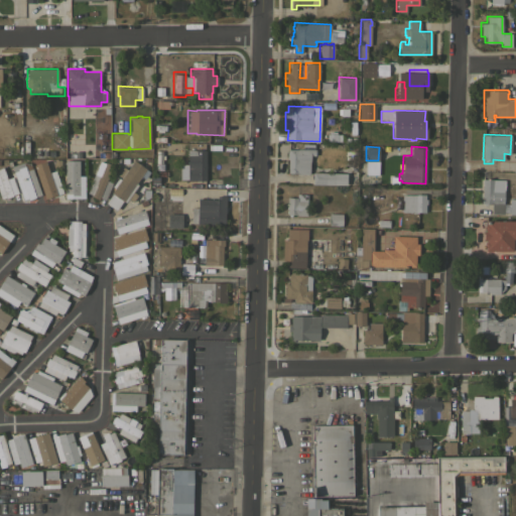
[(315,149),(314,155),(310,155),(310,160),(309,160),(309,173),(287,172),(287,159),(286,158),(287,150),(288,148),(296,149),(298,148),(315,149)]
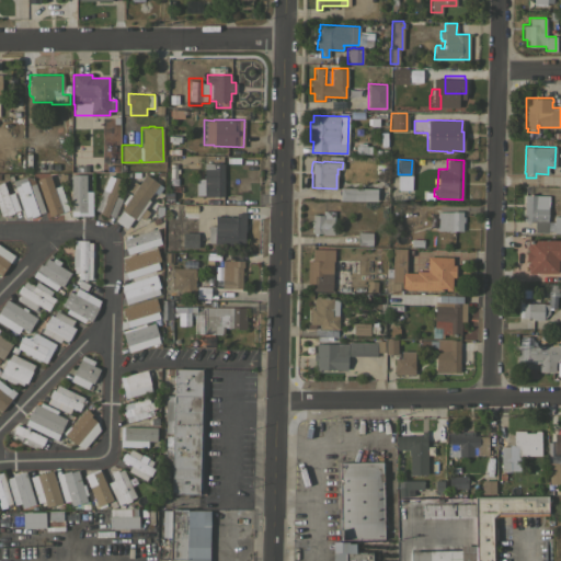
[(204,162),(222,162),(222,196),(204,196),(204,162)]
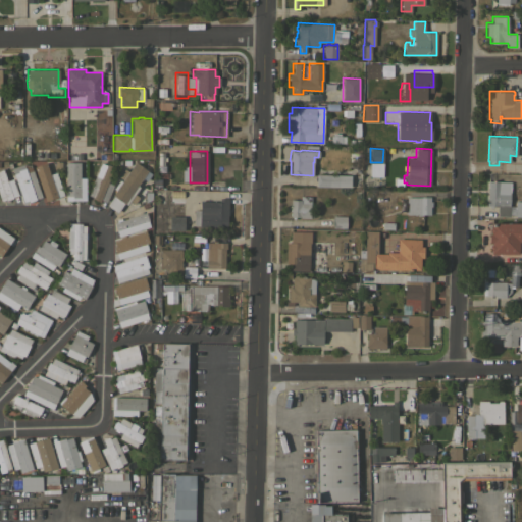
[(64,197),(46,203),(45,198),(44,199),(33,166),(46,162),(46,163),(52,161),(64,197)]
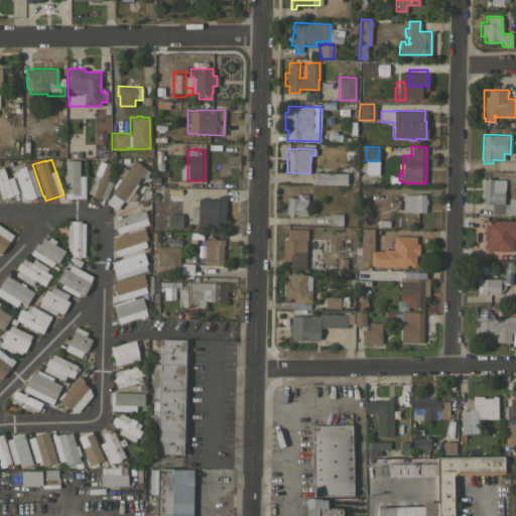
[(136,182),(138,184),(133,191),(137,195),(132,202),(128,199),(125,203),(122,201),(115,210),(105,203),(112,192),(111,192),(114,187),(112,186),(118,177),(120,178),(121,177),(117,174),(123,166),(126,169),(129,165),(129,164),(131,161),(132,162),(133,159),(146,168),(136,182)]
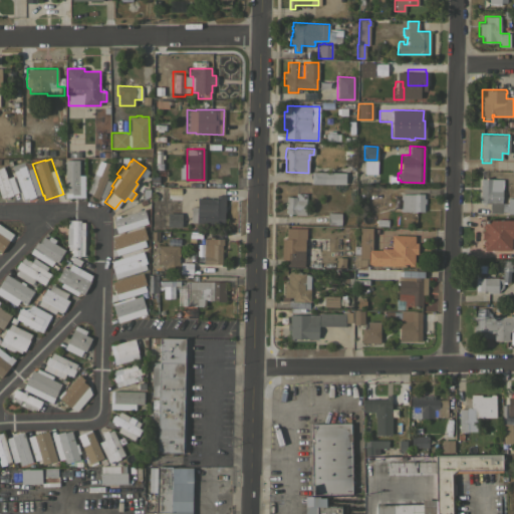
[(84,197),(65,197),(64,160),(78,160),(78,175),(84,175),(84,197)]
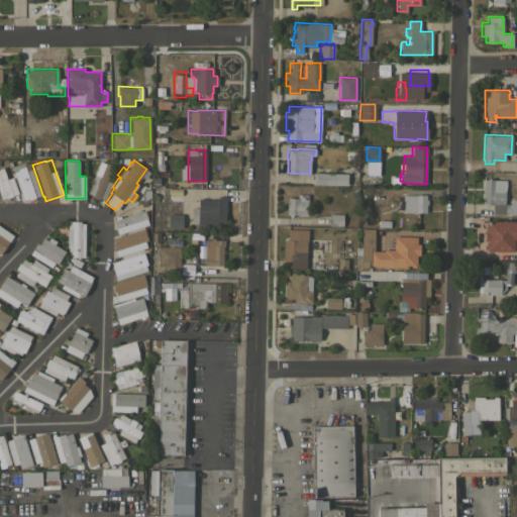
[(106,180),(112,183),(105,200),(99,198),(98,199),(91,196),(92,195),(87,193),(90,184),(94,175),(100,161),(105,164),(106,162),(113,165),(106,180)]
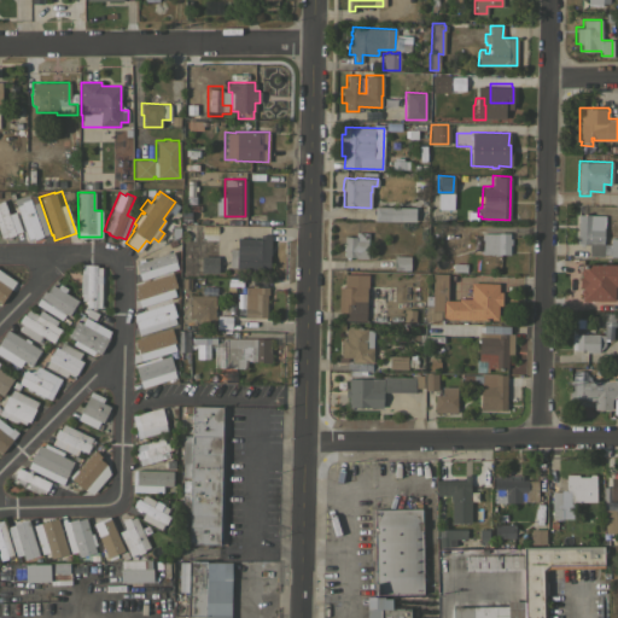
[(48,233),(47,233),(48,237),(45,238),(44,234),(42,235),(34,239),(33,238),(28,240),(15,205),(16,205),(13,199),(28,193),(35,194),(48,233)]
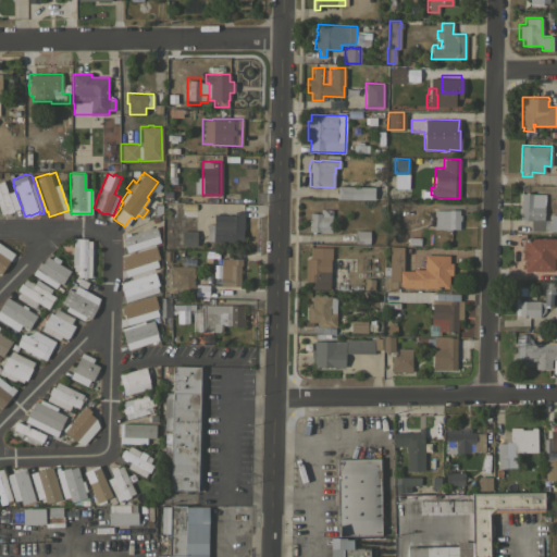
[(7,193),(13,190),(19,208),(13,210),(13,211),(5,213),(5,212),(0,214),(0,180),(2,180),(7,193)]
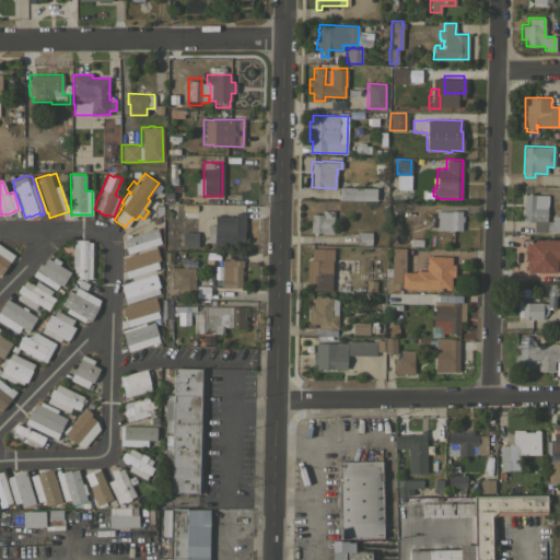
[(376,187),(376,200),(339,199),(339,187),(376,187)]
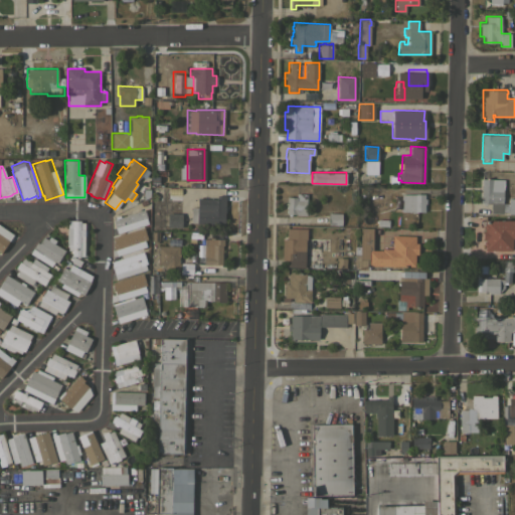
[(502,213),(490,212),(490,203),(481,202),(482,179),(503,179),(502,213)]
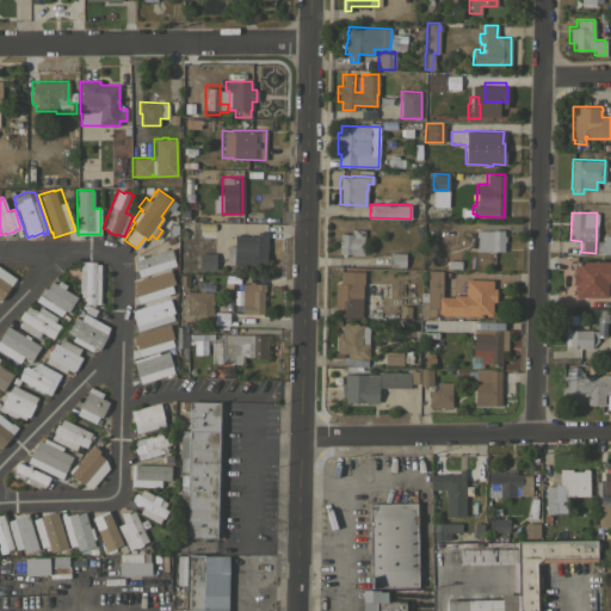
[(363,251),(365,251),(365,254),(363,254),(363,255),(351,254),(345,254),(345,255),(341,255),(341,253),(339,253),(339,252),(339,248),(340,248),(340,247),(339,247),(339,244),(340,242),(338,242),(338,239),(340,239),(340,233),(351,234),(351,229),(364,229),(363,251)]
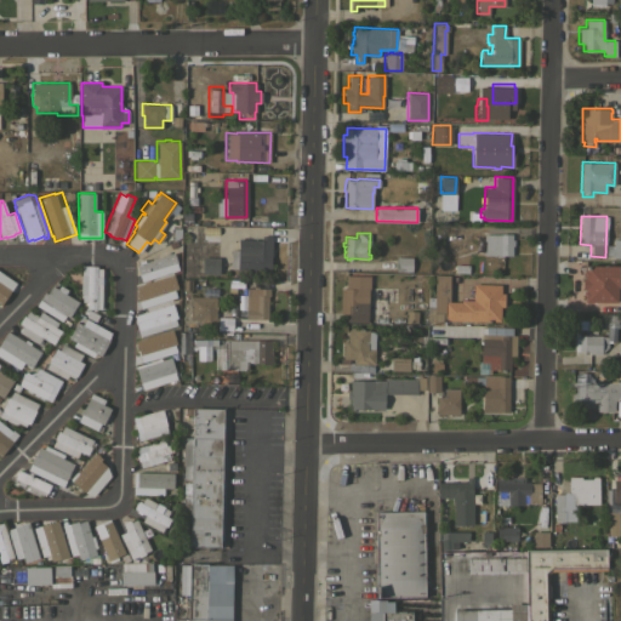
[(512,233),(512,239),(514,239),(514,245),(512,245),(512,255),(484,255),(484,240),(483,240),(483,234),(512,233)]
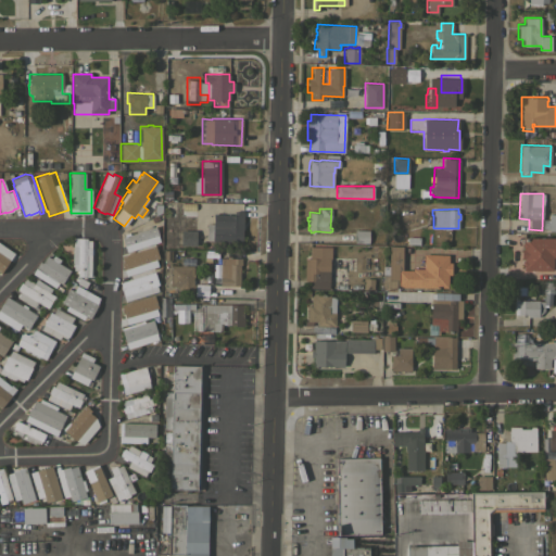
[(234,214),(234,211),(243,211),(242,229),(242,241),(212,241),(212,240),(206,240),(206,223),(213,223),(213,214),(234,214)]
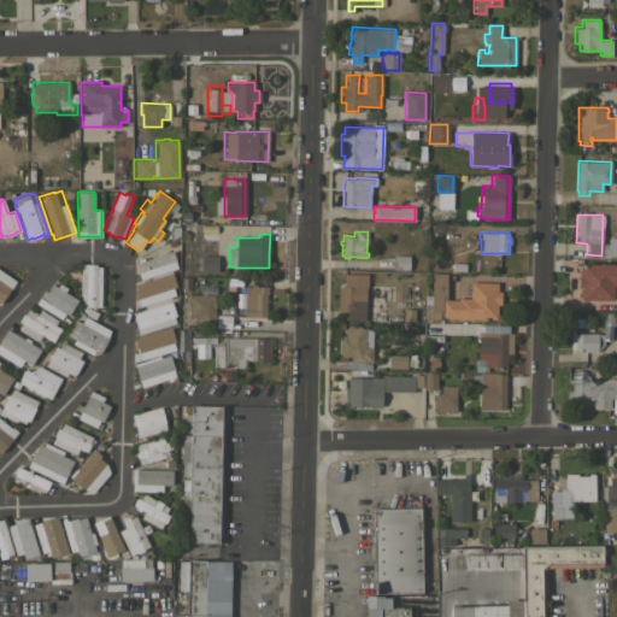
[(137,262),(136,259),(142,257),(144,259),(172,251),(175,260),(176,268),(140,280),(134,263),(137,262)]
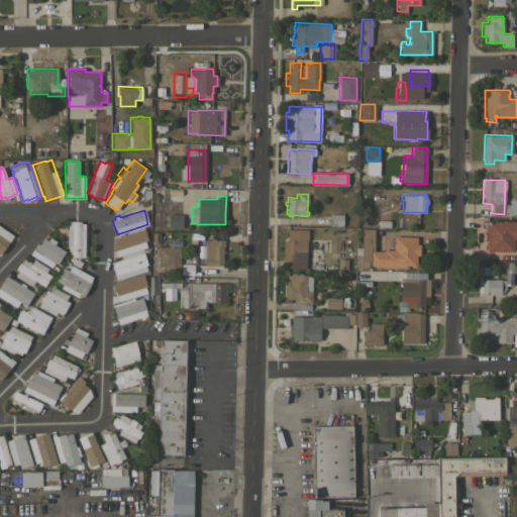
[(182,214),(182,228),(168,227),(168,213),(182,214)]
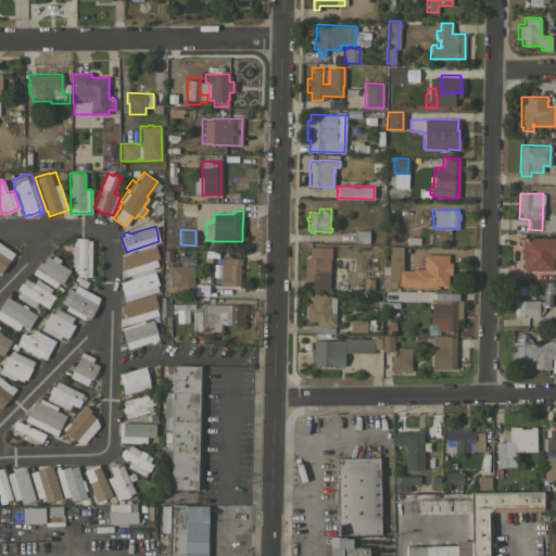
[(354,242),(355,229),(369,230),(368,243),(354,242)]
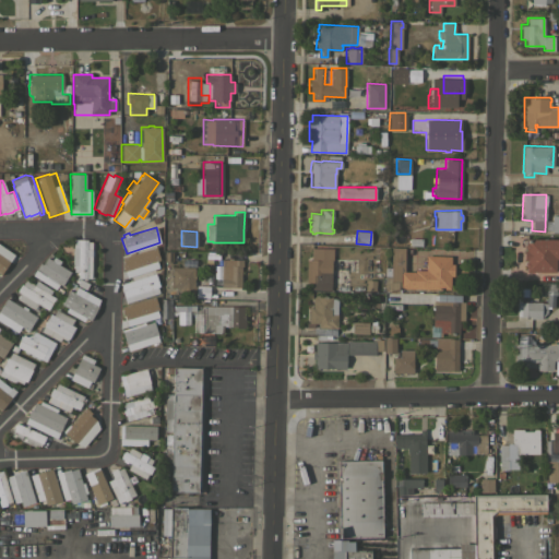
[(73,239),(81,239),(81,238),(85,238),(85,239),(86,239),(86,241),(92,241),(92,249),(93,249),(93,256),(92,256),(91,277),(86,277),(86,280),(83,280),(83,277),(78,277),(78,274),(76,274),(76,271),(73,271),(73,266),(72,266),(73,239)]
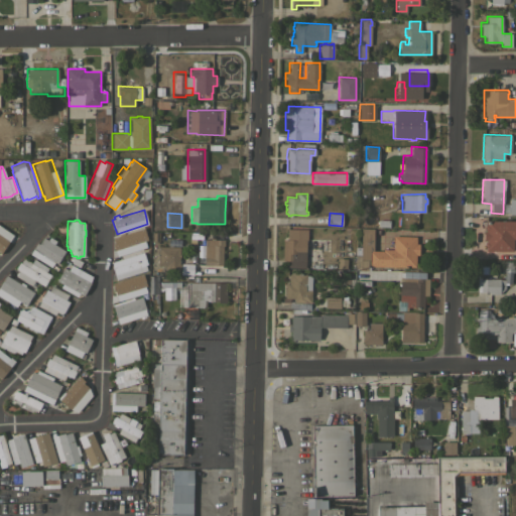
[(513,251),(486,251),(486,247),(484,247),(484,242),(485,242),(485,240),(483,240),(483,231),(485,231),(485,230),(484,230),(484,225),(485,225),(486,220),(515,220),(515,239),(513,239),(513,251)]
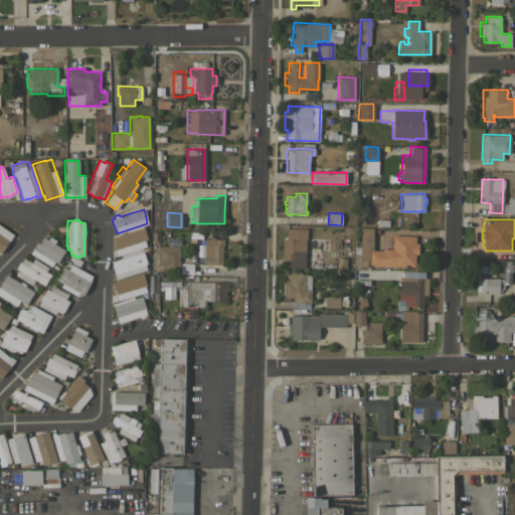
[(0,224),(13,233),(9,239),(11,240),(9,242),(8,241),(7,242),(8,243),(7,245),(6,244),(5,246),(4,245),(3,246),(1,244),(1,243),(0,242),(0,224)]
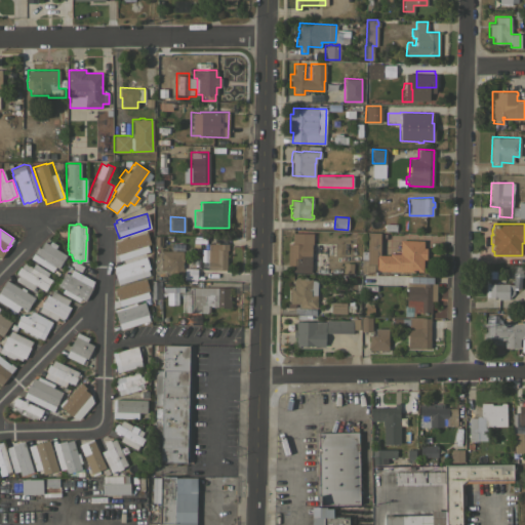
[(118,241),(117,240),(126,237),(126,238),(128,238),(127,237),(132,235),(132,236),(137,235),(136,234),(142,232),(142,233),(146,232),(150,244),(150,250),(118,260),(118,259),(116,260),(115,257),(116,256),(114,249),(114,242),(118,241)]
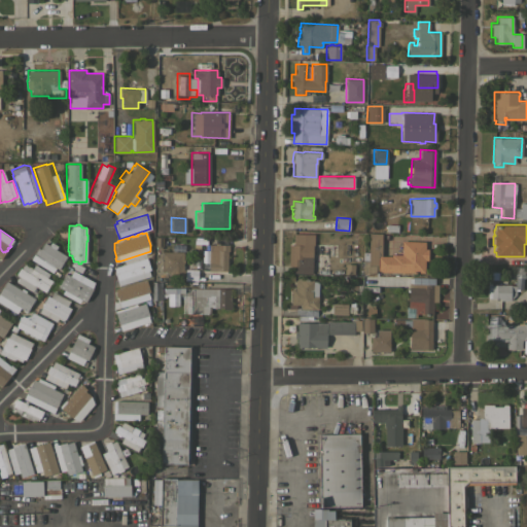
[(415,273),(415,274),(412,274),(412,272),(377,272),(375,272),(375,273),(364,273),(364,266),(367,266),(367,233),(381,233),(380,255),(390,255),(390,254),(400,254),(400,240),(424,241),(424,248),(427,248),(427,259),(424,259),(423,273),(415,273)]
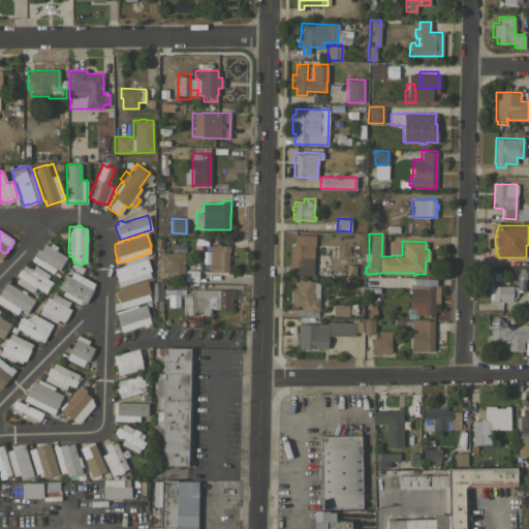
[(49,246),(51,243),(57,247),(55,250),(66,256),(58,270),(55,268),(52,273),(30,259),(37,248),(39,249),(43,243),(49,246)]
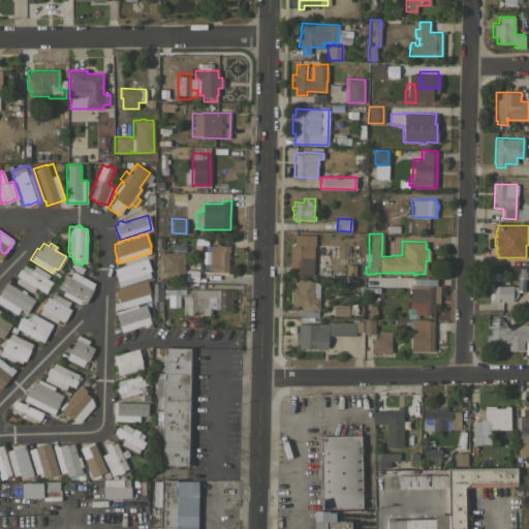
[(227,272),(209,272),(209,245),(229,245),(229,252),(228,252),(227,272)]
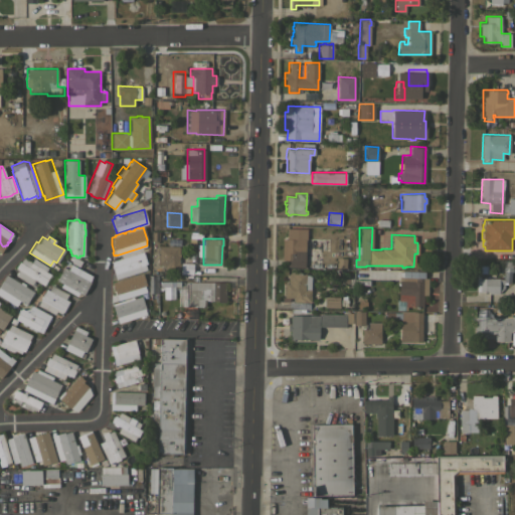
[(293,260),(293,261),(291,261),(291,260),(282,260),(282,239),(304,239),(304,260),(293,260)]
